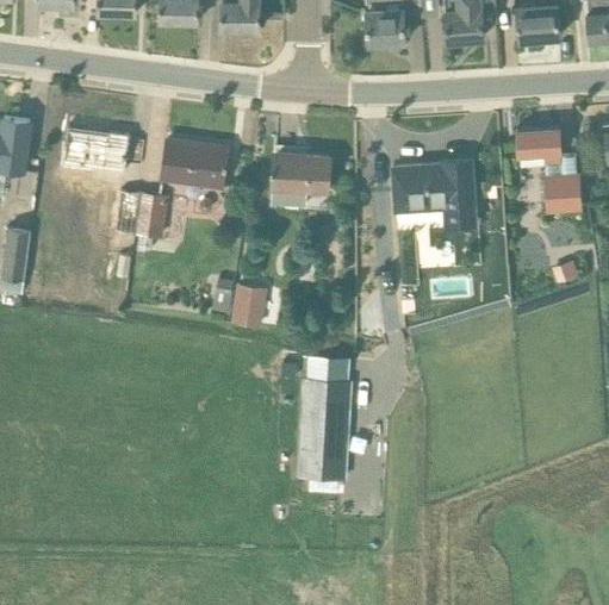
[(98,0),(98,14),(136,16),(136,0),(98,0)]
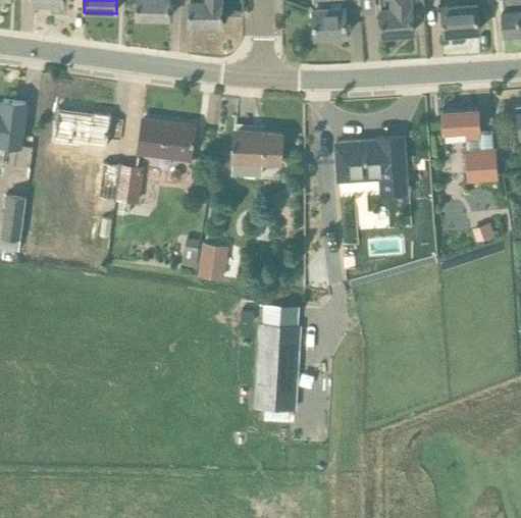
[(136,0),(136,19),(168,20),(169,0),(136,0)]
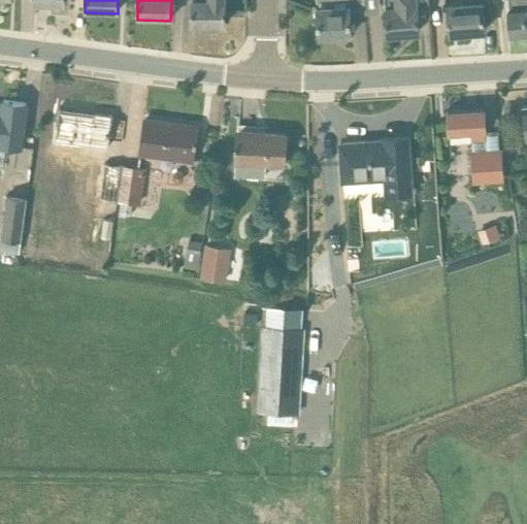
[(191,0),(191,27),(224,27),(225,3),(223,3),(222,0),(191,0)]
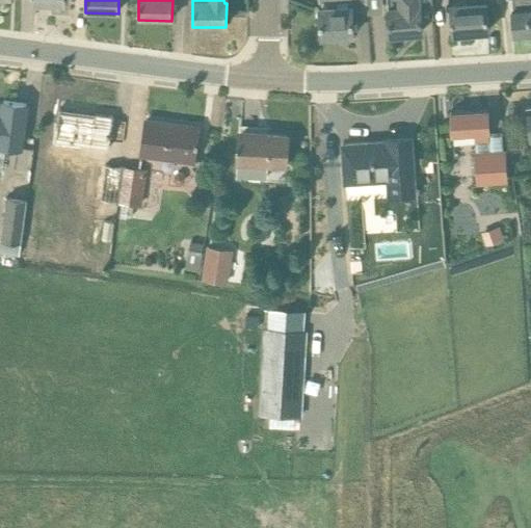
[(318,0),(319,10),(318,10),(320,40),(337,38),(337,42),(340,45),(347,44),(350,41),(349,37),(353,37),(351,8),(350,8),(349,0),(318,0)]
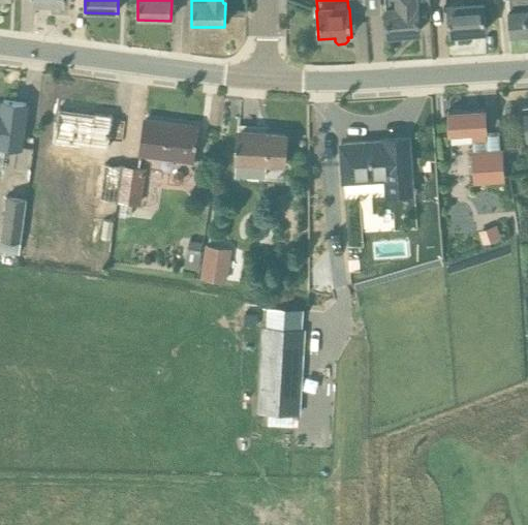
[(428,0),(383,0),(386,36),(420,34),(418,22),(431,21),(428,0)]
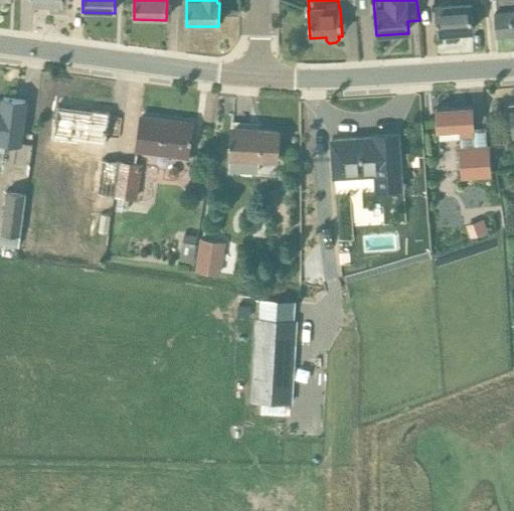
[(454,0),(455,6),(436,7),(438,35),(473,32),(471,6),(482,5),(481,0),(454,0)]
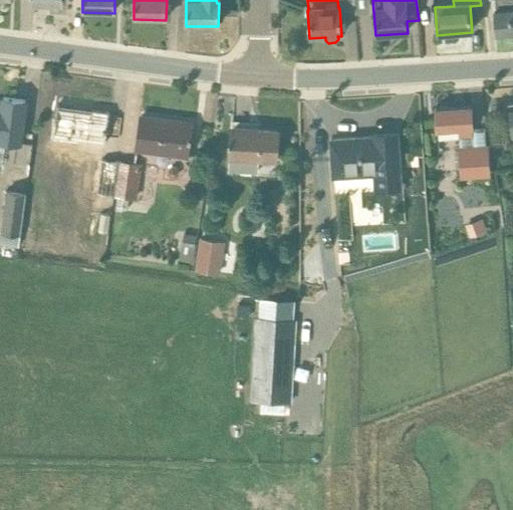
[(512,33),(512,0),(492,0),(496,35),(512,33)]
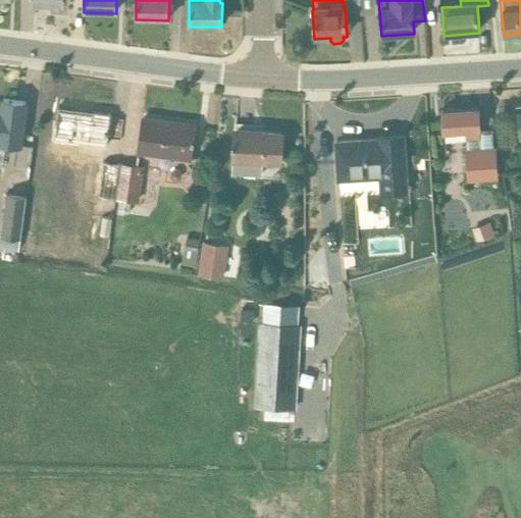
[(0,144),(19,148),(25,105),(3,102),(1,111),(0,110),(0,144)]
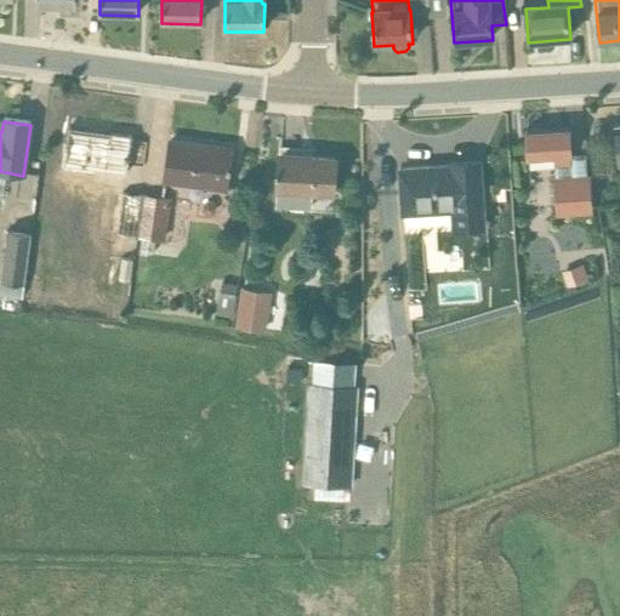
[(570,157),(570,155),(569,131),(525,133),(528,160),(553,158),(553,169),(570,167),(569,157),(570,157)]
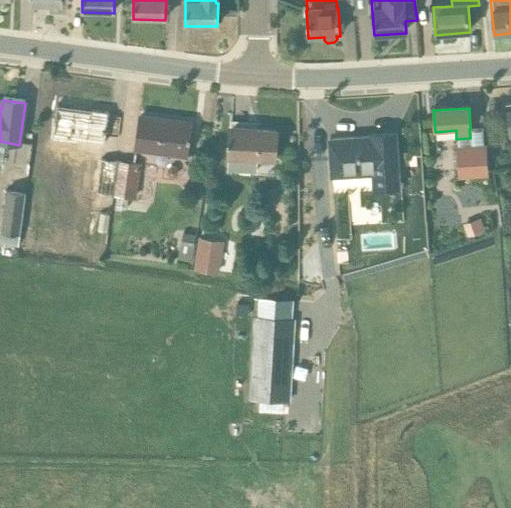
[(56,110),(53,127),(52,139),(77,142),(75,155),(101,158),(103,146),(108,114),(90,112),(90,114),(56,110)]
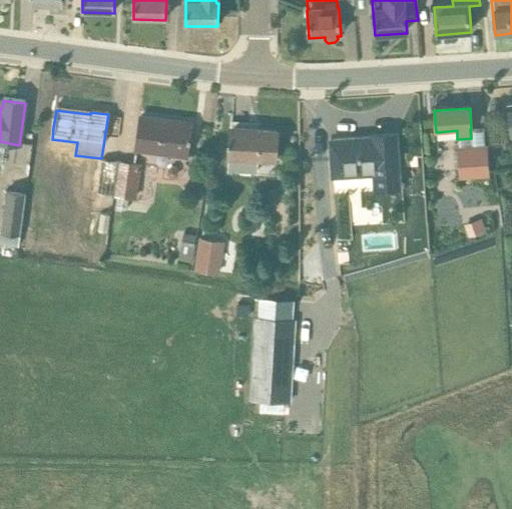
[(139,119),(137,139),(135,154),(188,160),(190,139),(188,139),(190,129),(167,126),(167,123),(139,119)]
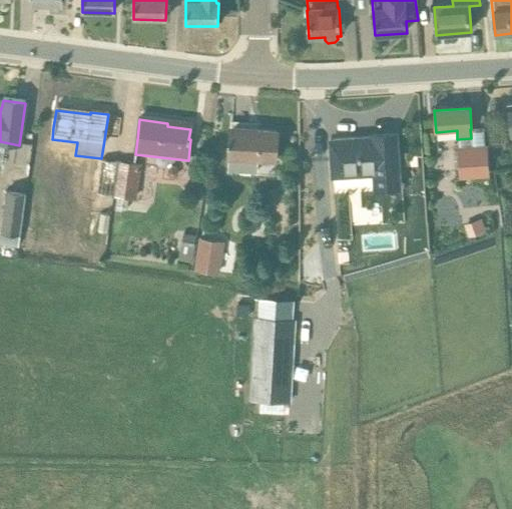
[(227,141),(227,145),(229,145),(227,159),(228,159),(227,171),(257,173),(258,161),(275,163),(278,133),(257,131),(256,137),(247,136),(248,133),(229,132),(229,141),(227,141)]
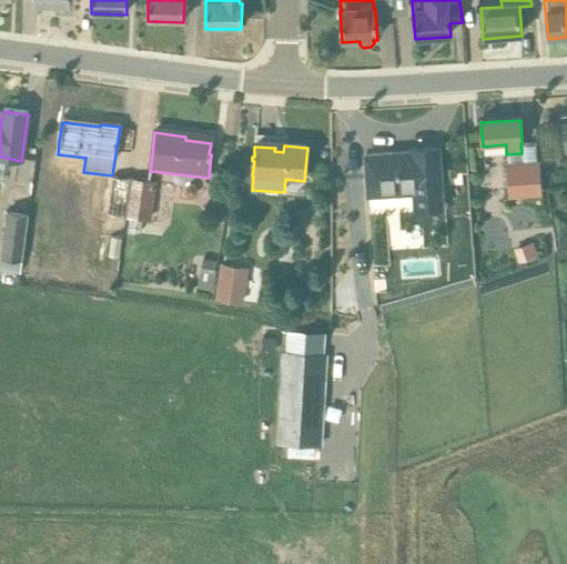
[(365,158),(367,200),(412,197),(413,214),(442,212),(437,151),(411,153),(411,154),(365,158)]
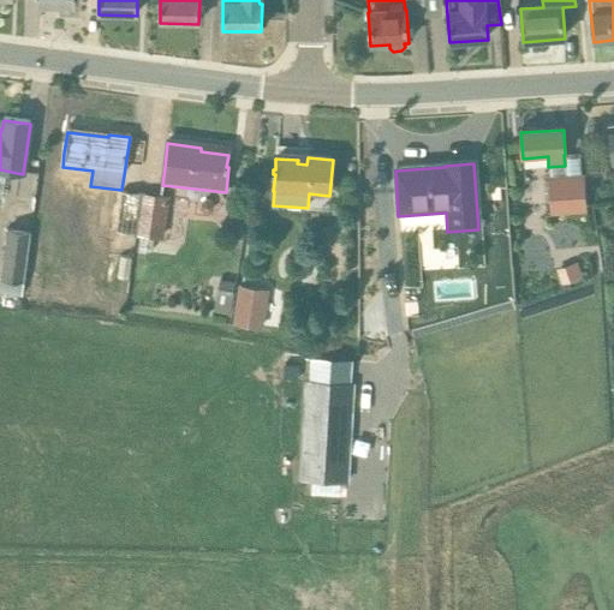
[(552,215),(584,213),(582,177),(549,179),(552,215)]
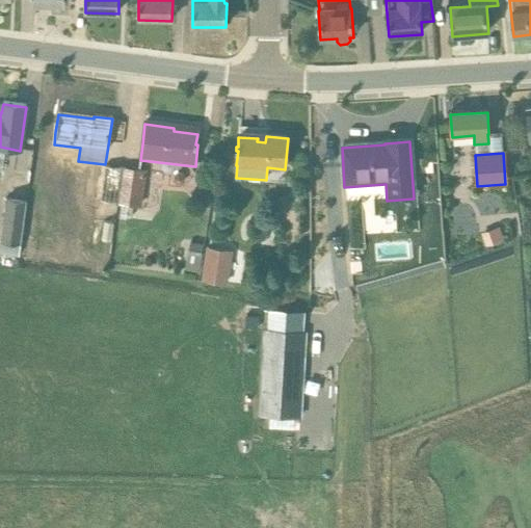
[(117,204),(123,169),(104,167),(99,202),(117,204)]
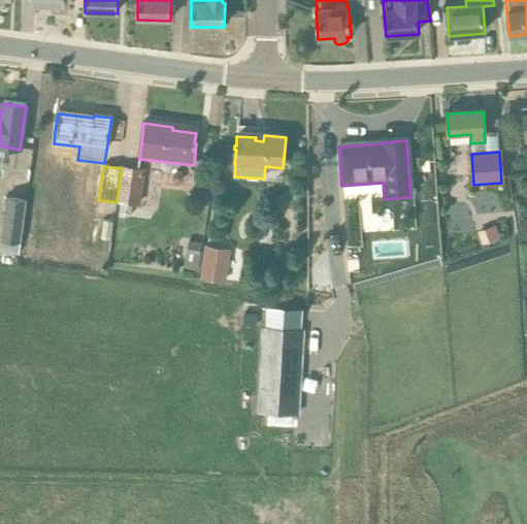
[(144,171),(122,168),(117,202),(140,206),(144,171)]
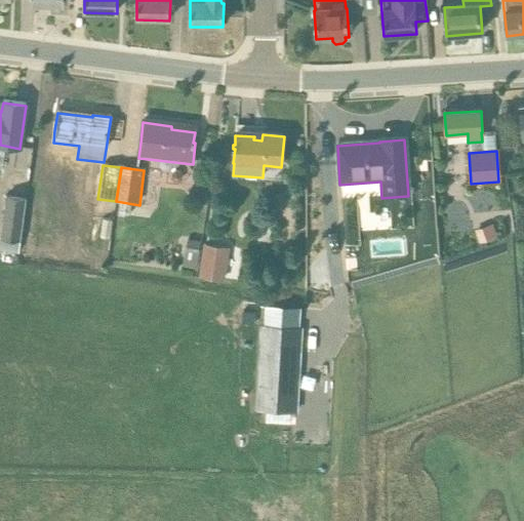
[(0,238),(21,241),(26,200),(6,198),(0,238)]
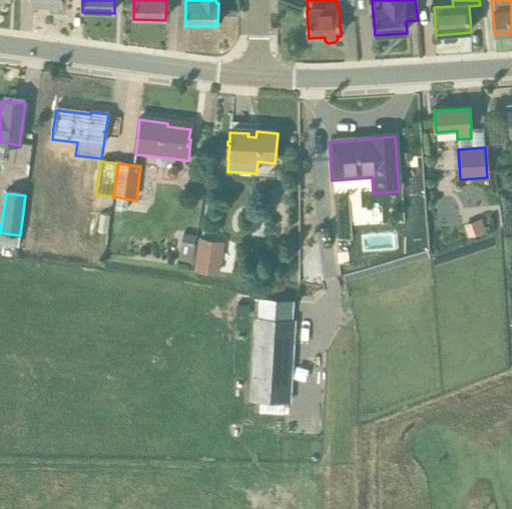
[(467,239),(485,233),(481,220),(463,226),(467,239)]
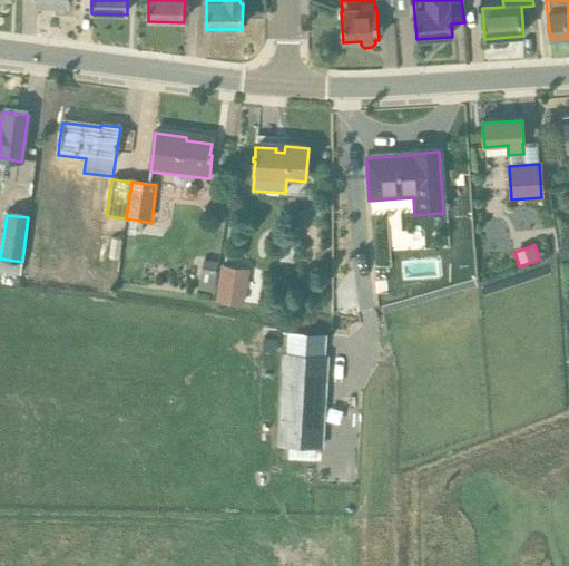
[(245,304),(246,269),(216,267),(215,303),(245,304)]
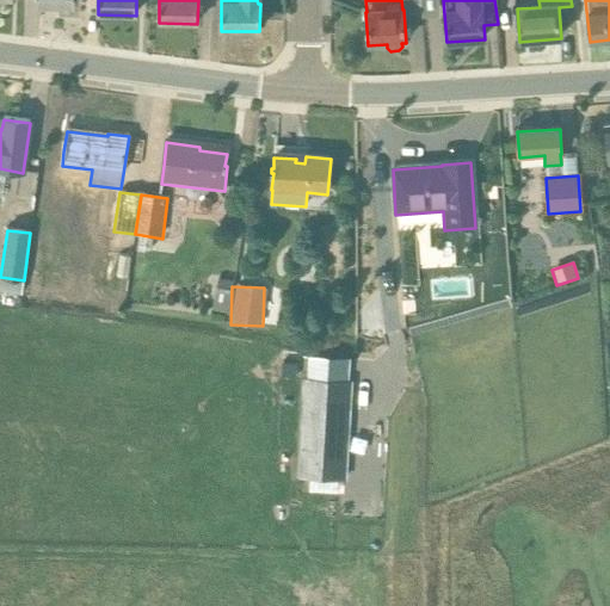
[(228,313),(229,294),(215,292),(213,311),(228,313)]
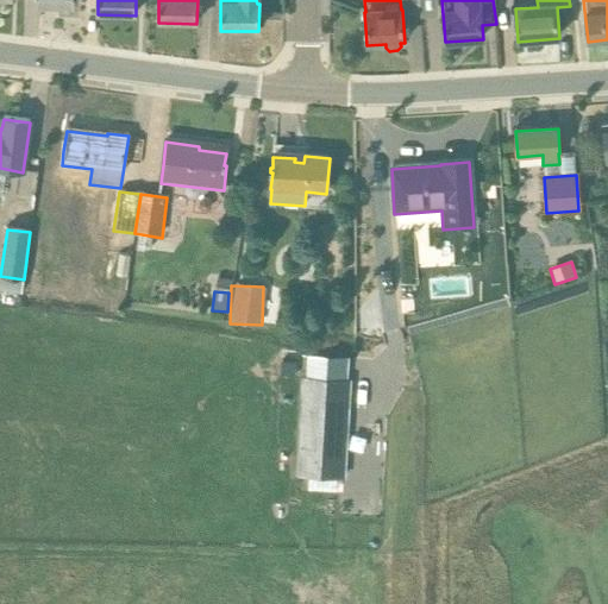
[(342,480),(348,383),(304,379),(298,477),(342,480)]
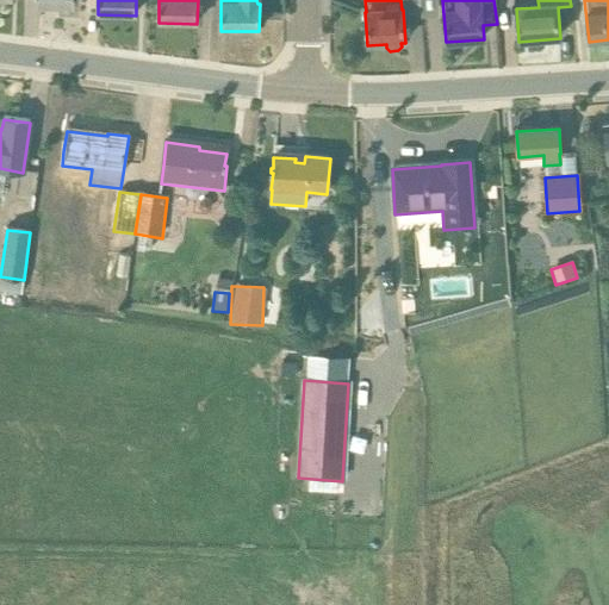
[(342,496),(343,482),(309,480),(308,493),(342,496)]
